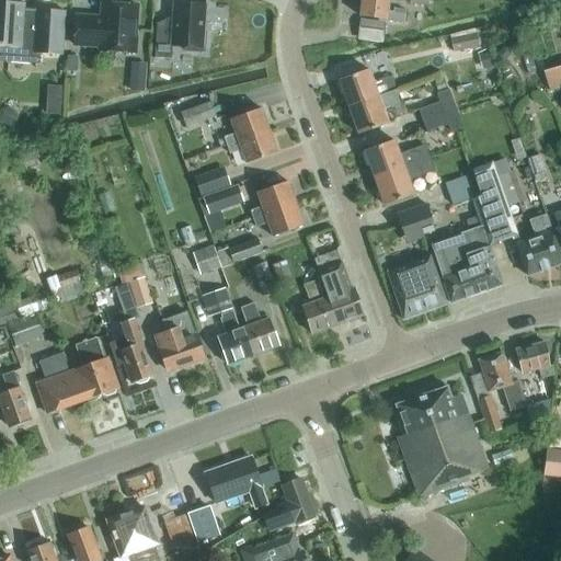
[(361,0),(359,16),(385,20),(402,22),(403,11),(387,9),(388,0),(361,0)]
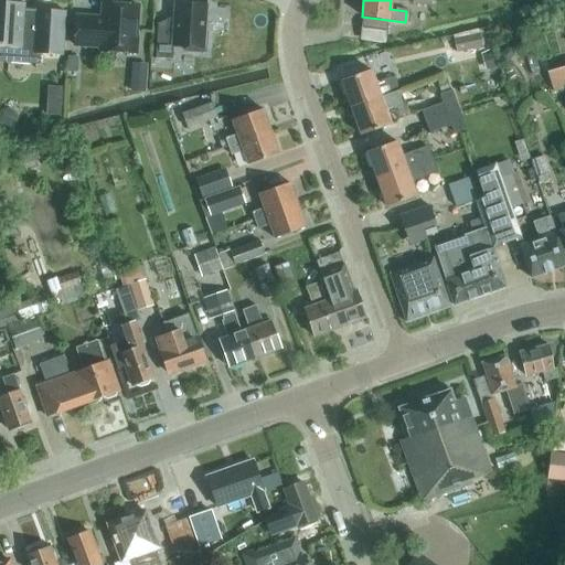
[(40,18),(23,17),(24,3),(0,1),(0,57),(4,63),(40,65),(40,54),(62,55),(65,12),(42,10),(41,10),(40,18)]
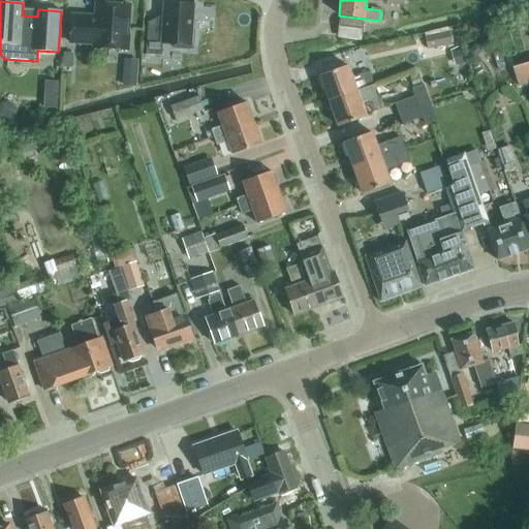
[(127,35),(129,5),(96,3),(95,17),(71,16),(69,42),(93,44),(93,48),(126,50),(126,49),(128,49),(129,35),(127,35)]
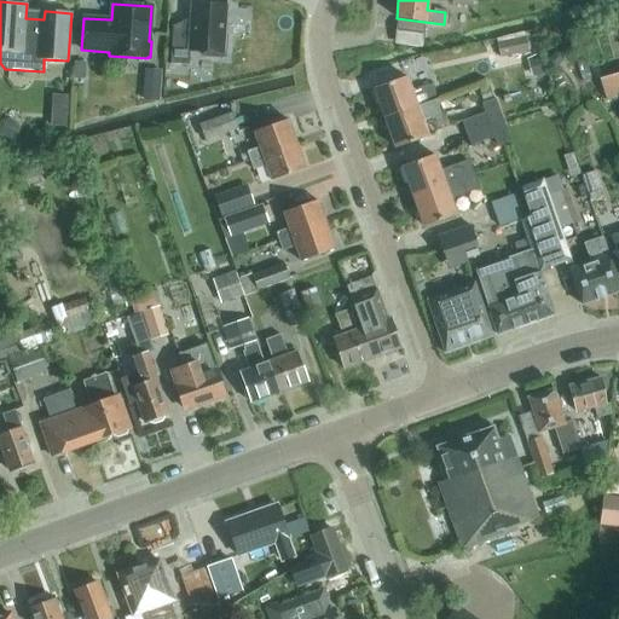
[(224,36),(226,6),(191,4),(190,27),(173,25),(171,64),(189,65),(190,51),(203,52),(203,57),(225,58),(226,36),(224,36)]
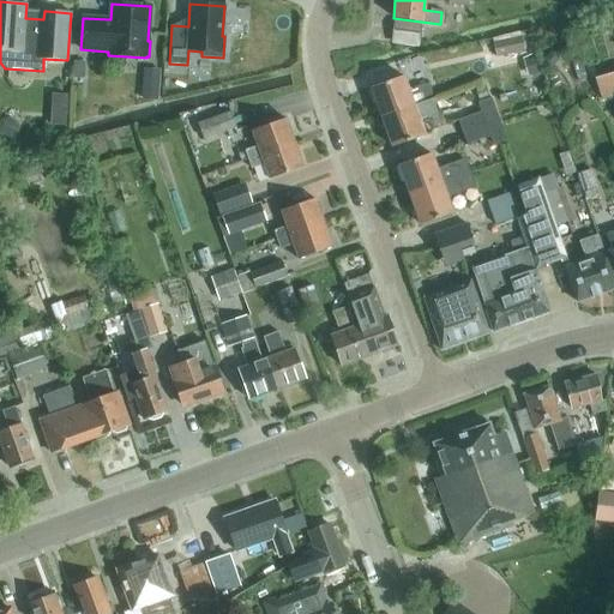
[(391,41),(419,44),(421,26),(393,24),(391,41)]
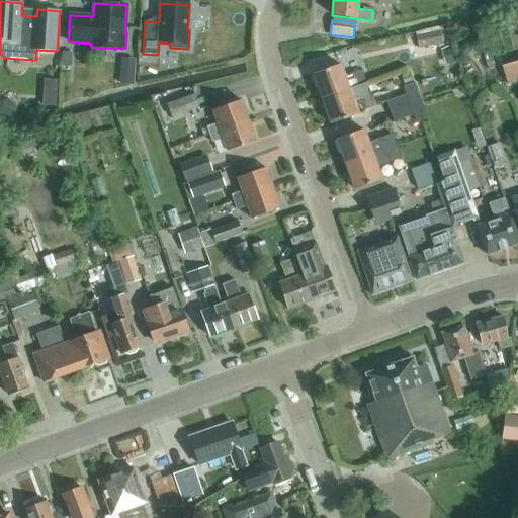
[(418,50),(442,45),(439,31),(416,36),(418,50)]
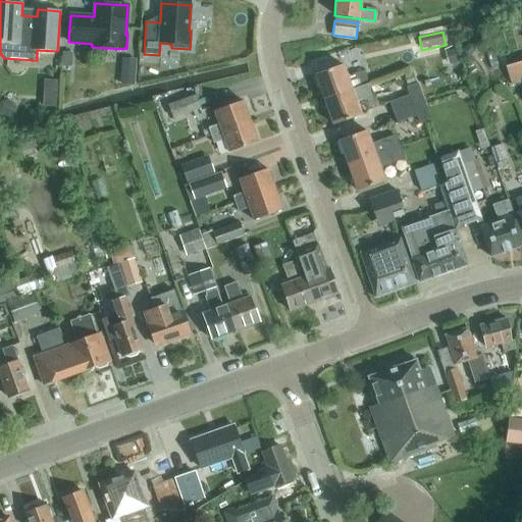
[(456,49),(448,51),(452,63),(459,61),(456,49)]
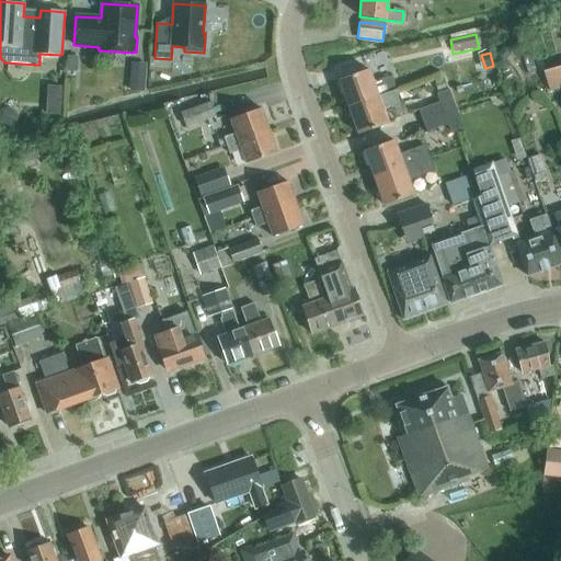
[(68,57),(67,71),(77,72),(78,57),(68,57)]
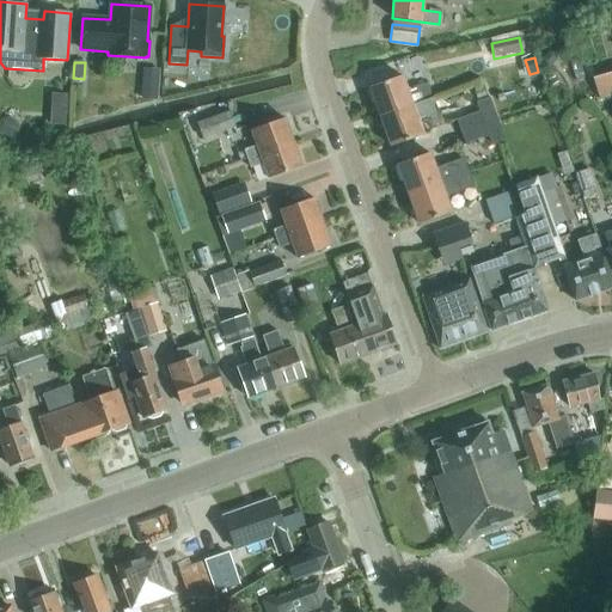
[(142,84),(159,85),(160,69),(144,69),(142,84)]
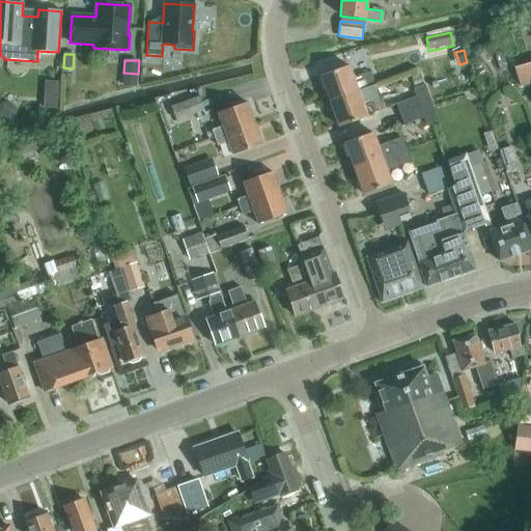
[(521,87),(530,83),(530,62),(514,68),(521,87)]
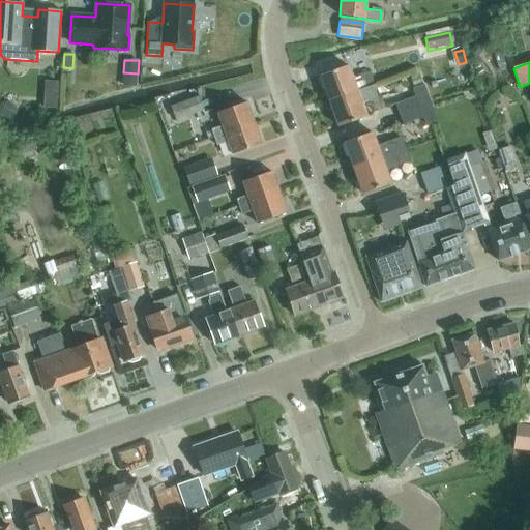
[(329,101),(374,85),(370,72),(360,76),(360,77),(353,80),(348,66),(320,76),(329,101)]
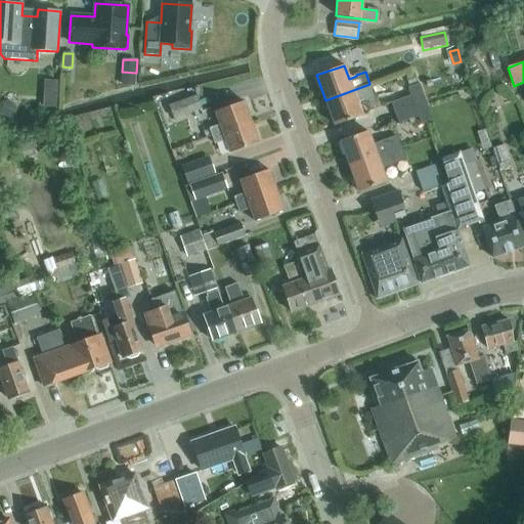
[(408,77),(405,78),(409,87),(411,86),(418,84),(413,75),(408,77)]
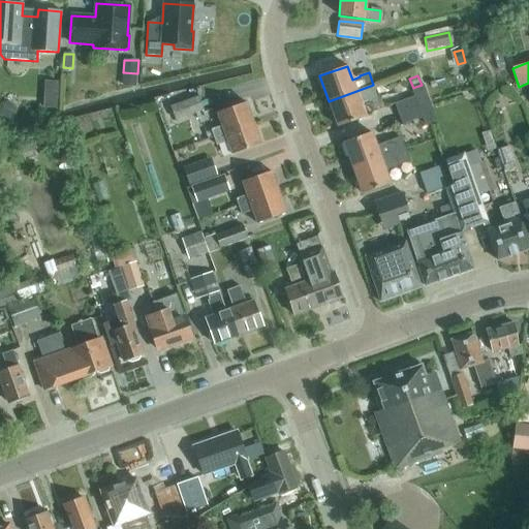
[(398,114),(429,103),(423,84),(422,85),(415,87),(413,88),(411,88),(414,96),(394,103),(398,114)]
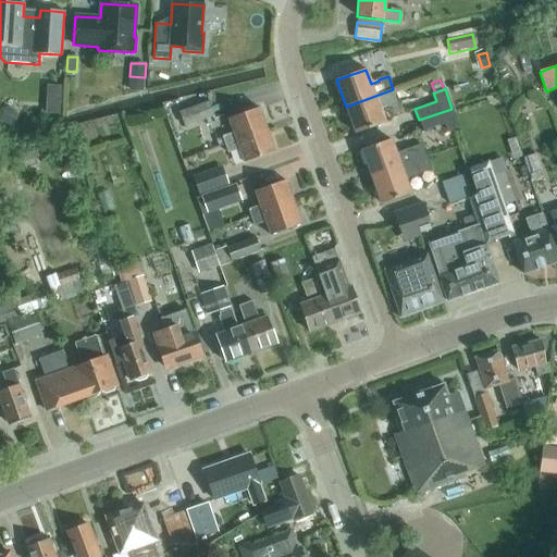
[(393,89),(346,107),(356,134),(385,123),(380,111),(398,104),(393,89)]
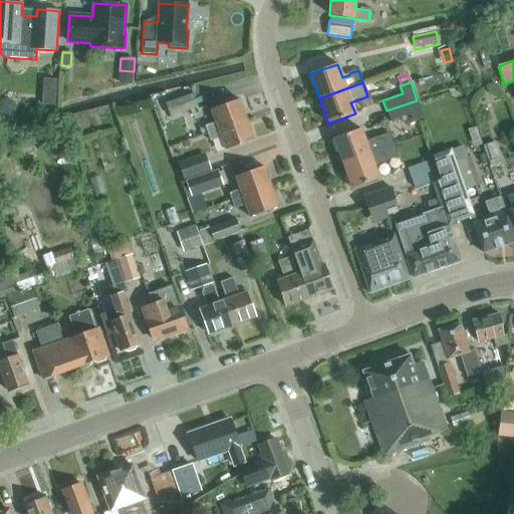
[(55,105),(56,92),(42,91),(42,104),(55,105)]
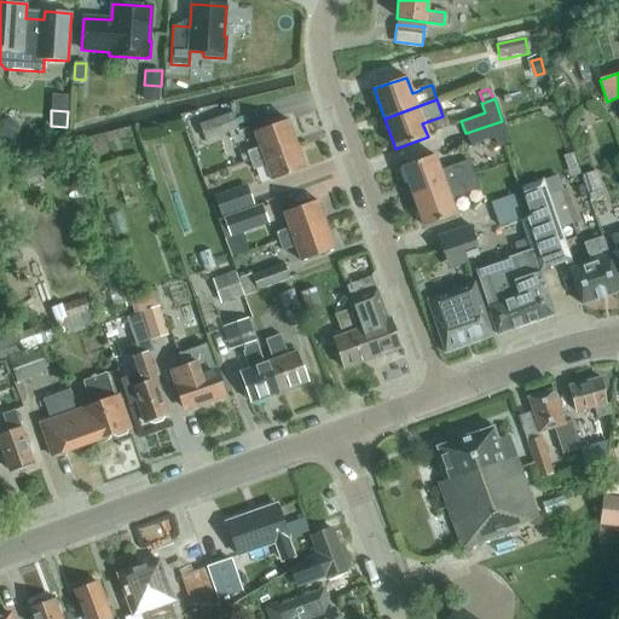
[(204,140),(237,128),(232,114),(200,125),(204,140)]
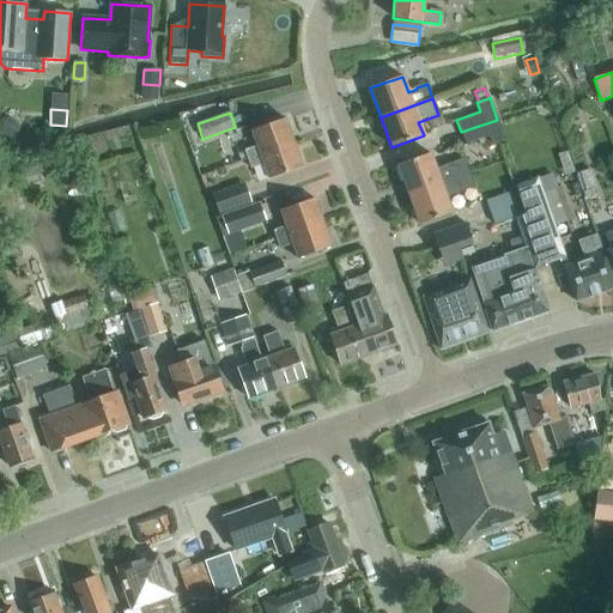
[(19,128),(16,121),(6,117),(0,120),(0,134),(10,138),(17,135),(19,128)]
